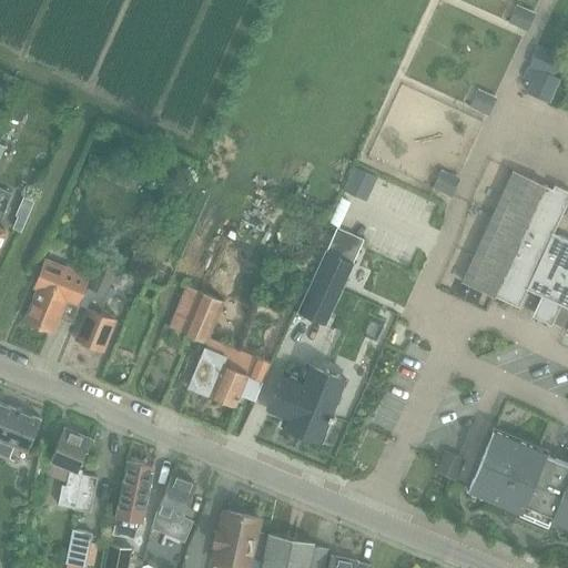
[(508,22),(527,30),(534,14),(516,6),(508,22)]
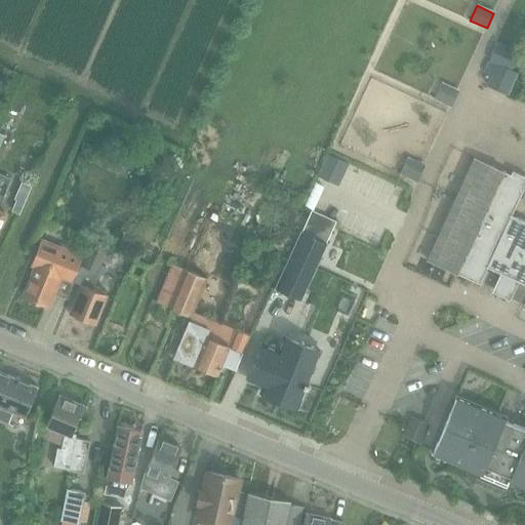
[(498,44),(490,61),(497,64),(511,70),(519,53),(498,44)]
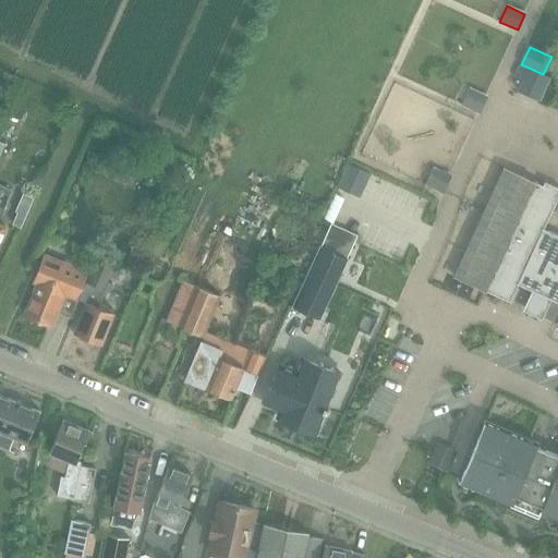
[(529,68),(518,91),(538,101),(549,77),(543,74),(529,68)]
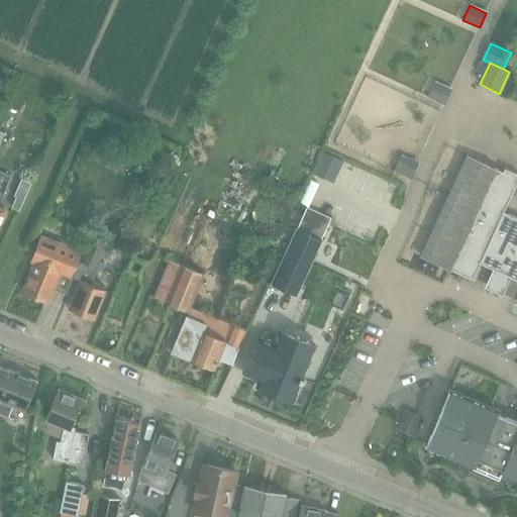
[(427,96),(443,104),(450,90),(433,82),(427,96)]
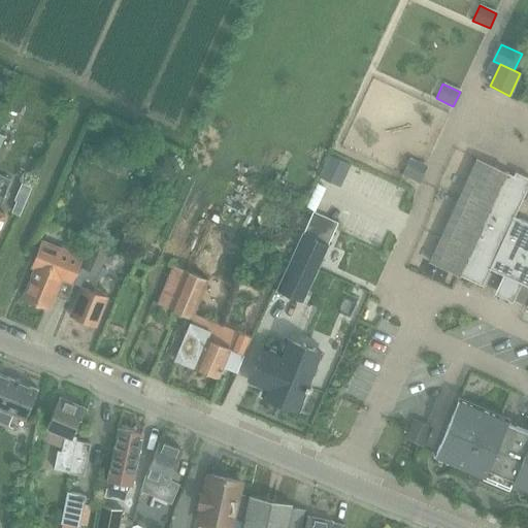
[(17,89),(0,124),(0,126),(19,134),(35,97),(17,89)]
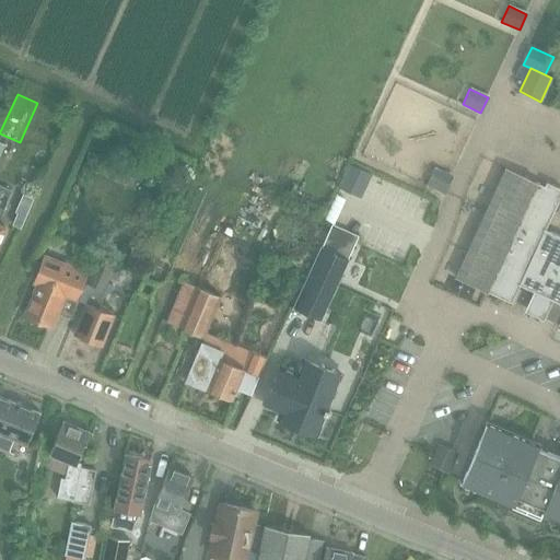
[(338,188),(360,199),(370,177),(348,166),(338,188)]
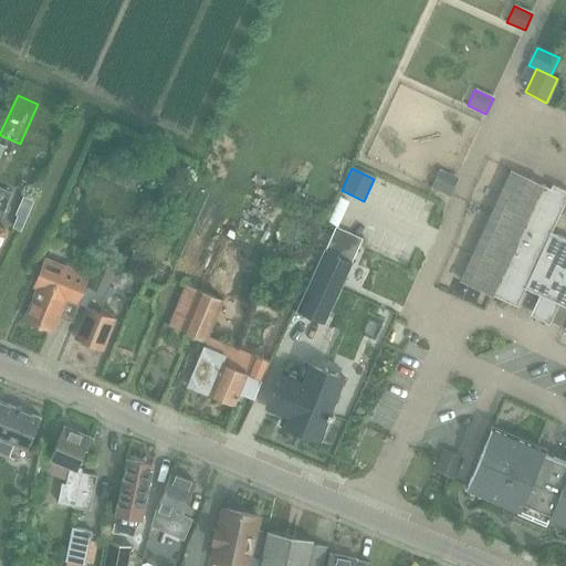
[(512,170),(461,281),(516,306),(525,289),(538,294),(535,302),(537,303),(533,314),(548,321),(553,311),(555,312),(558,304),(565,306),(565,323),(564,328),(565,328),(565,238),(552,232),(565,199),(565,190),(552,184),(549,188),(512,170)]
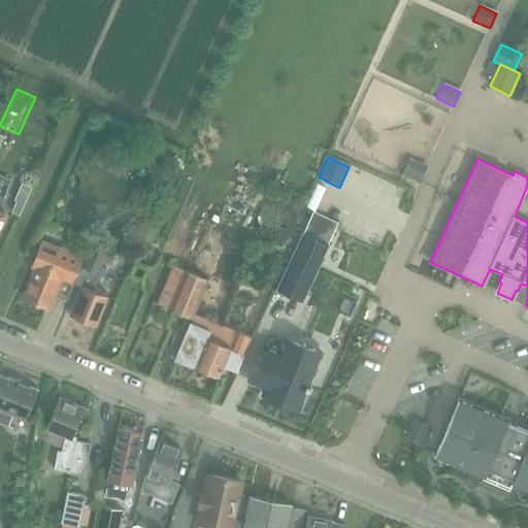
[(420,183),(427,167),(409,160),(403,174),(420,183)]
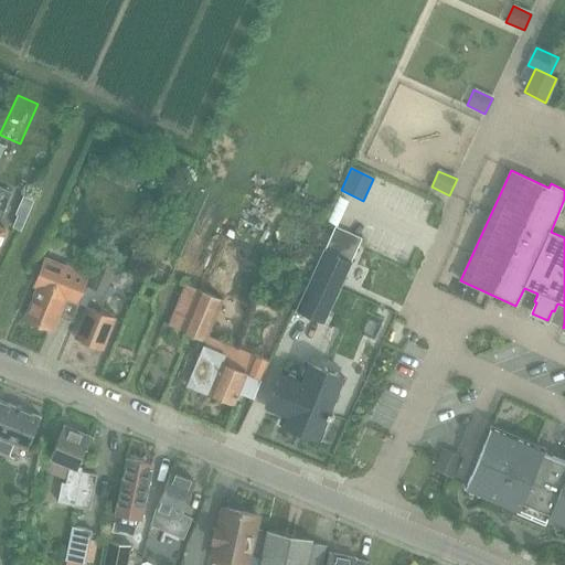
[(0,240),(4,228),(0,226),(0,219),(2,213),(3,214),(12,192),(0,187),(0,240)]
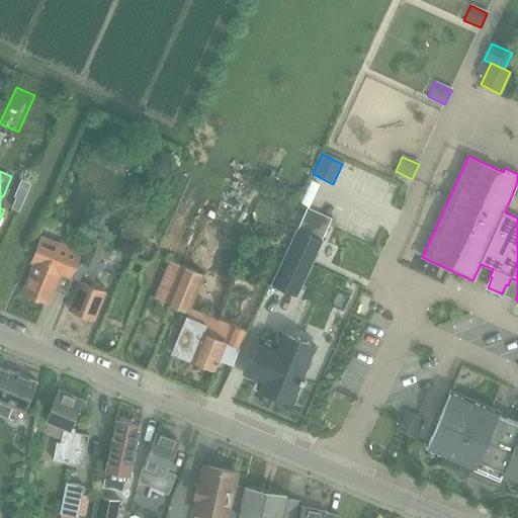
[(296,230),(272,284),(296,295),(322,241),(296,230)]
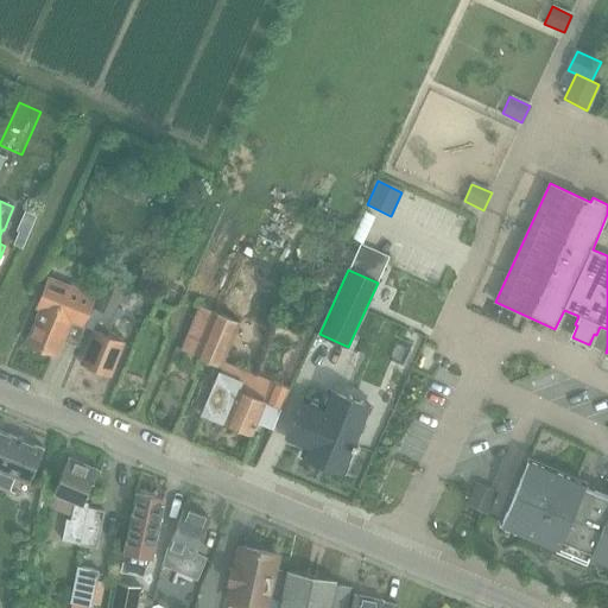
[(50,278),(37,308),(40,309),(26,342),(54,353),(68,321),(80,325),(93,296),(50,278)]
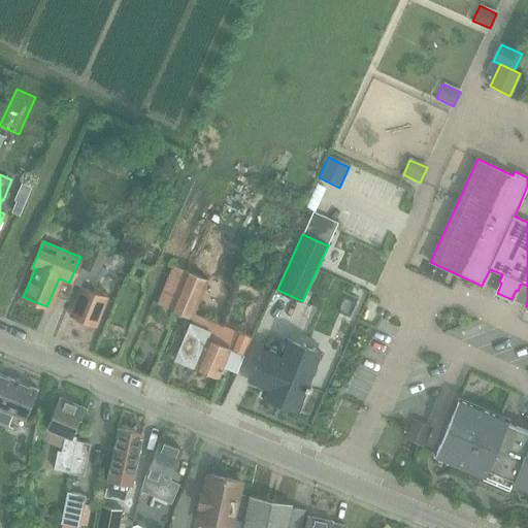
[(80,287),(69,316),(95,326),(107,296),(93,290),(99,274),(98,274),(108,251),(92,244),(74,285),(80,287)]
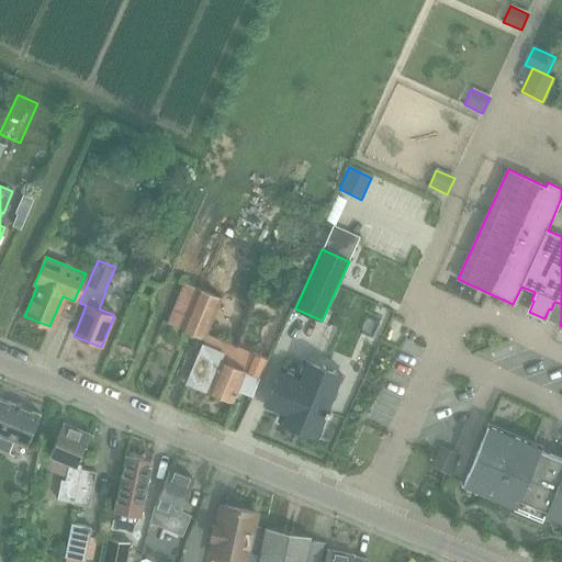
[(204,338),(221,299),(197,288),(180,328),(204,338)]
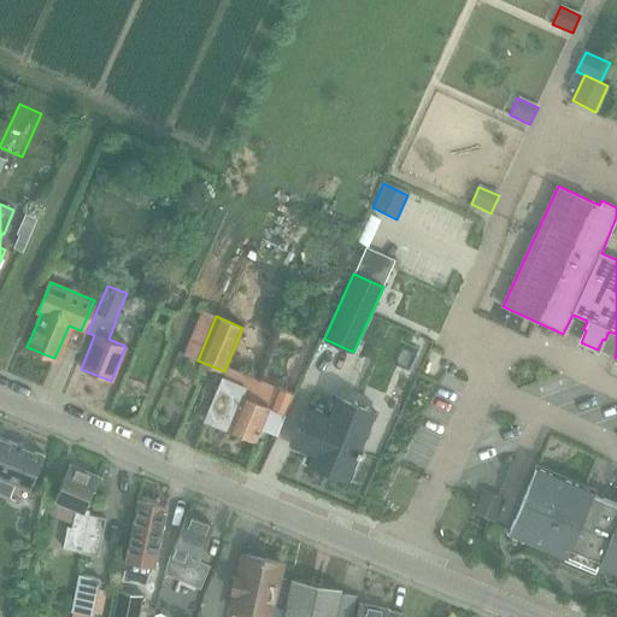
[(204,419),(256,440),(270,407),(247,398),(251,389),(222,376),(204,419)]
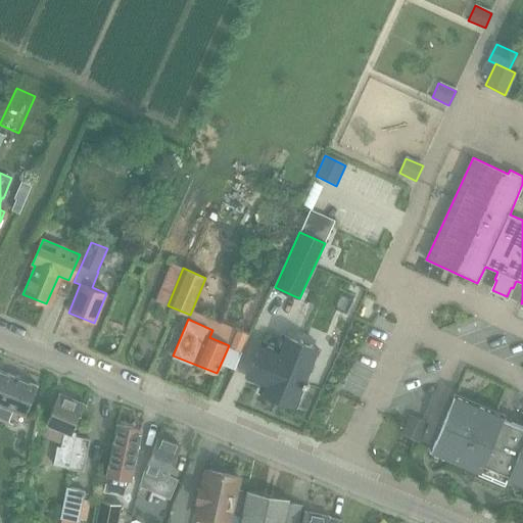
[(318,348),(283,335),(278,349),(260,343),(247,377),(264,383),(260,391),(295,405),(302,385),(305,386),(306,381),(304,381),(318,348)]
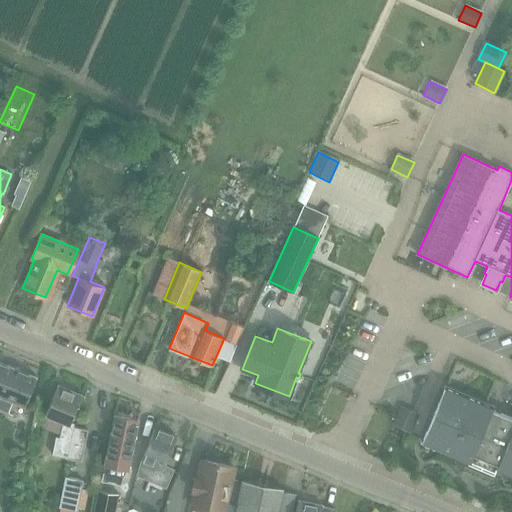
[(24,407),(36,377),(0,362),(0,409),(7,412),(11,403),(24,407)]
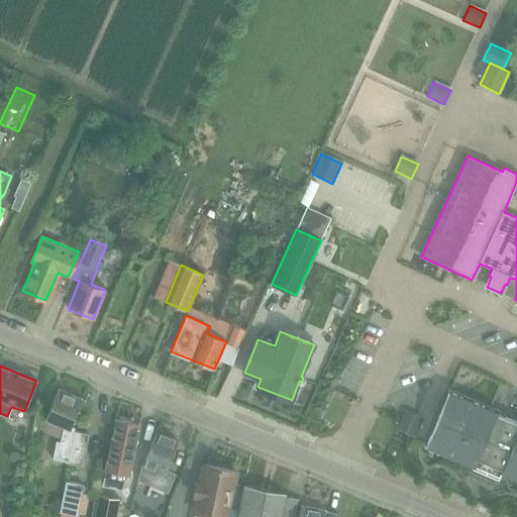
[(58,389),(45,417),(49,419),(46,427),(63,434),(61,442),(56,441),(53,455),(53,457),(81,463),(86,434),(73,430),(74,428),(71,427),(82,399),(58,389)]
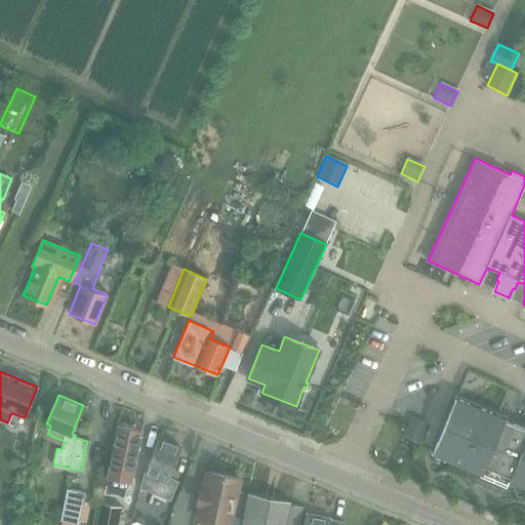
[(456,398),(433,453),(481,473),(480,476),(507,487),(510,480),(524,486),(524,429),(503,420),(505,417),(456,398)]
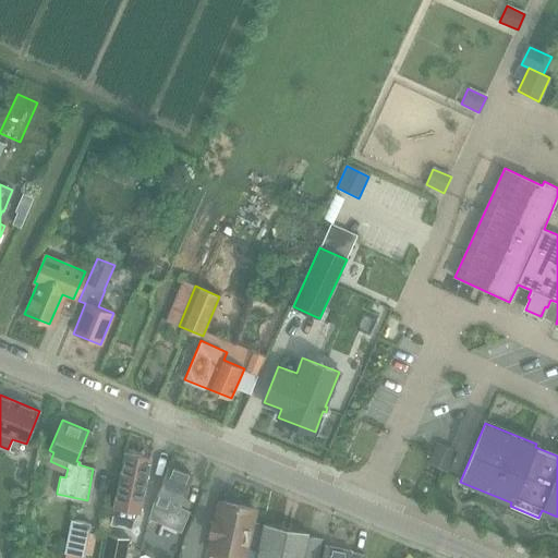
[(124,453),(113,507),(111,518),(133,522),(138,513),(150,458),(124,453)]
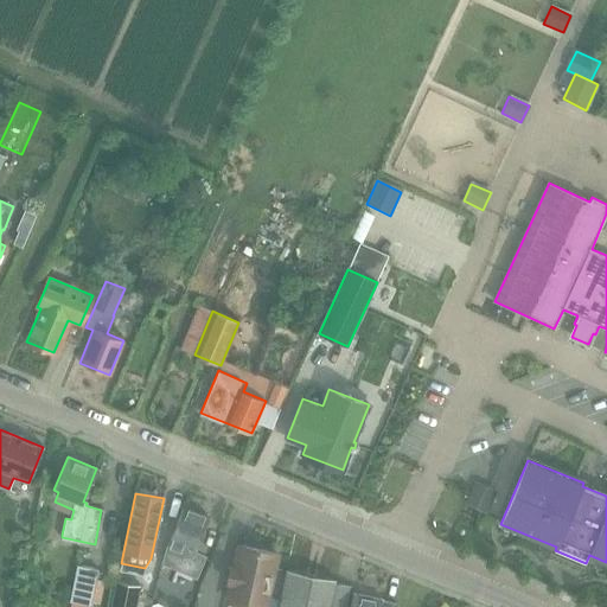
[(109,503),(106,528),(125,530),(128,505),(109,503)]
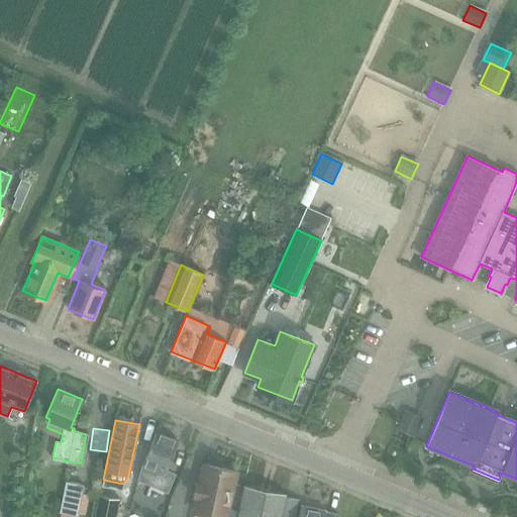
[(175,476),(166,473),(179,441),(154,431),(142,463),(137,480),(168,493),(175,476)]
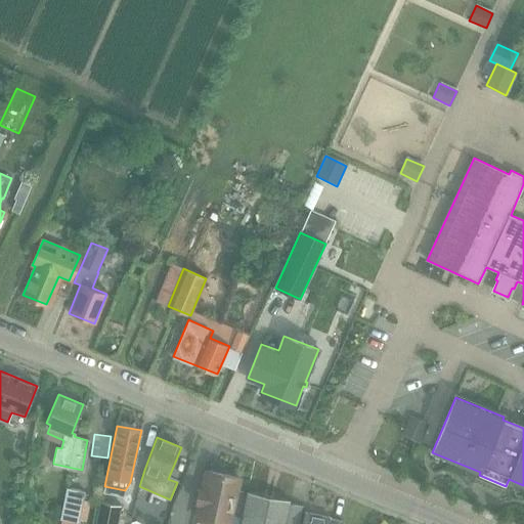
[(228,523),(238,478),(207,471),(203,489),(199,488),(195,503),(200,504),(197,519),(199,519),(197,523),(228,523)]
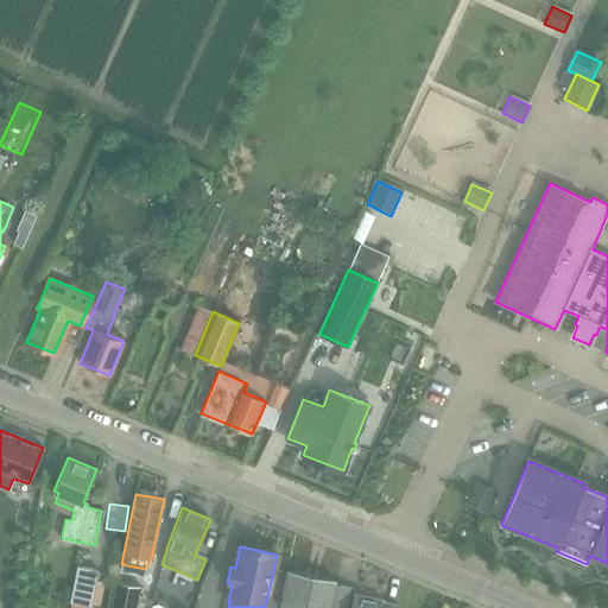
[(77,565),(69,603),(92,607),(99,570),(77,565)]
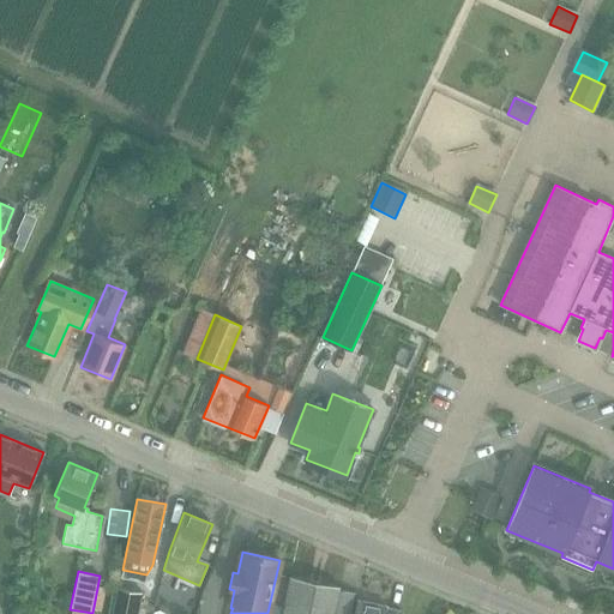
[(349,613),(355,593),(341,590),(342,587),(290,576),(282,613),(349,613)]
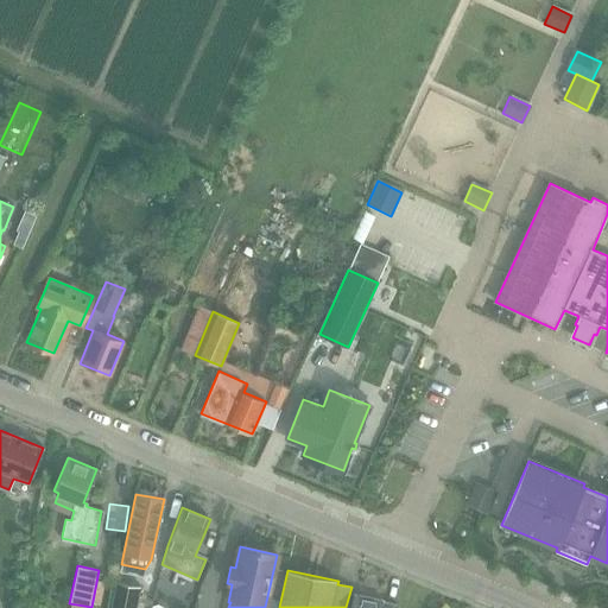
[(134,607),(138,590),(116,586),(112,607),(134,607)]
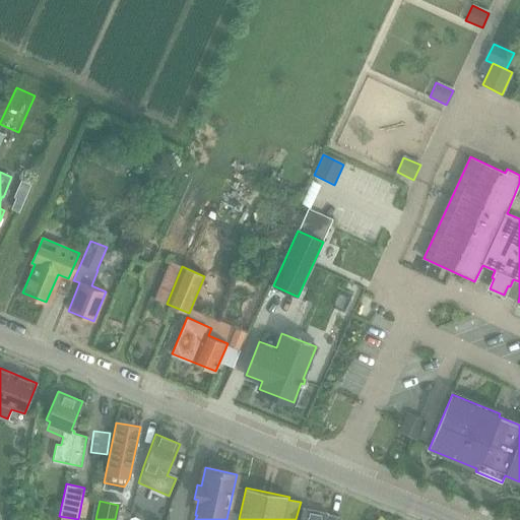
[(327,513),(303,508),(300,519),(338,519),(339,517),(327,514),(327,513)]
